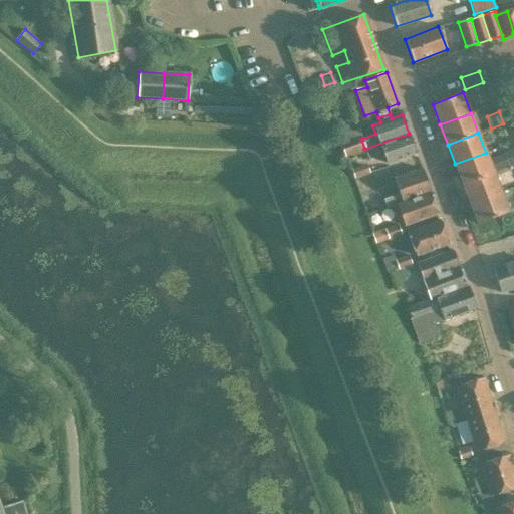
[(416,153),(409,134),(364,149),(365,151),(368,160),(383,155),(387,163),(416,153)]
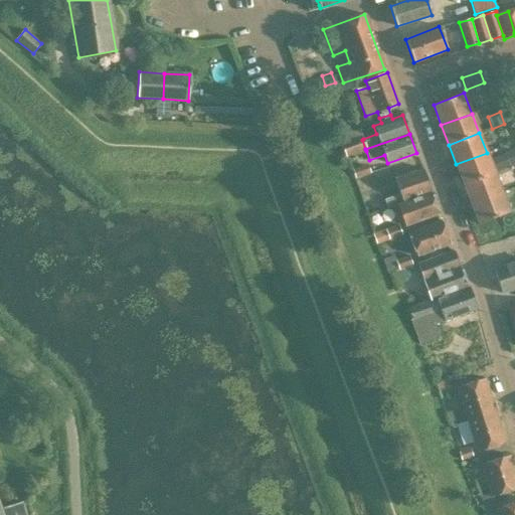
[(356,139),(341,145),(341,146),(345,157),(345,158),(366,151),(365,149),(362,140),(363,139),(362,137),(356,139)]
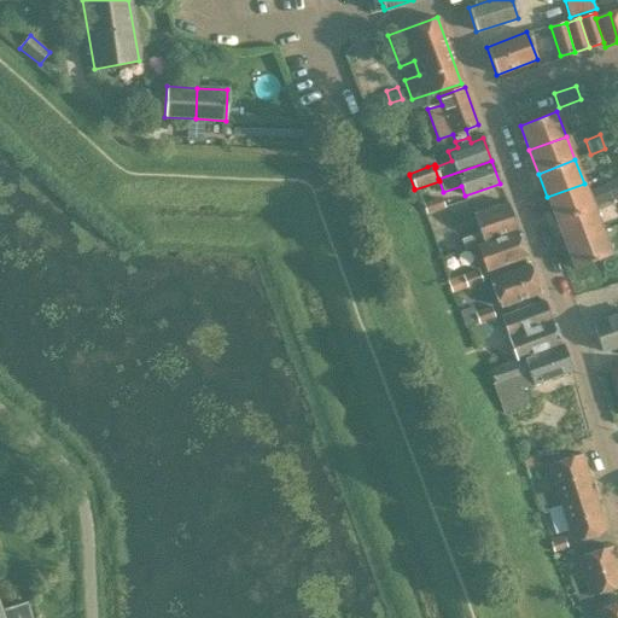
[(605,184),(606,186),(611,199),(617,196),(617,186),(616,179),(605,184)]
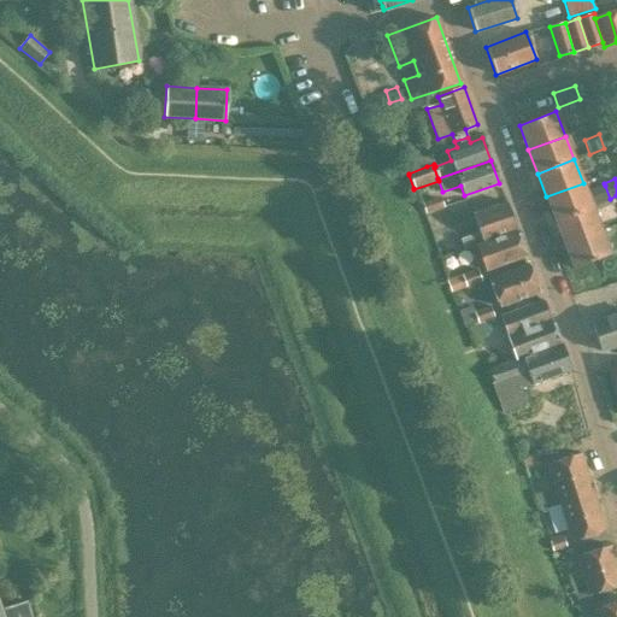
[(546,197),(556,221),(592,206),(583,183),(546,197)]
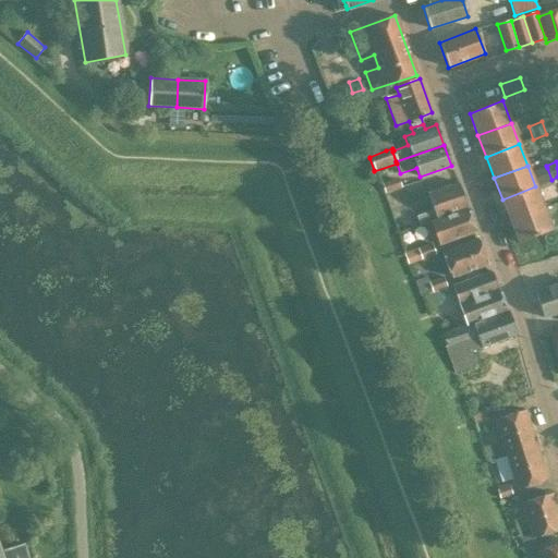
[(399,179),(381,184),(385,193),(401,187),(399,179)]
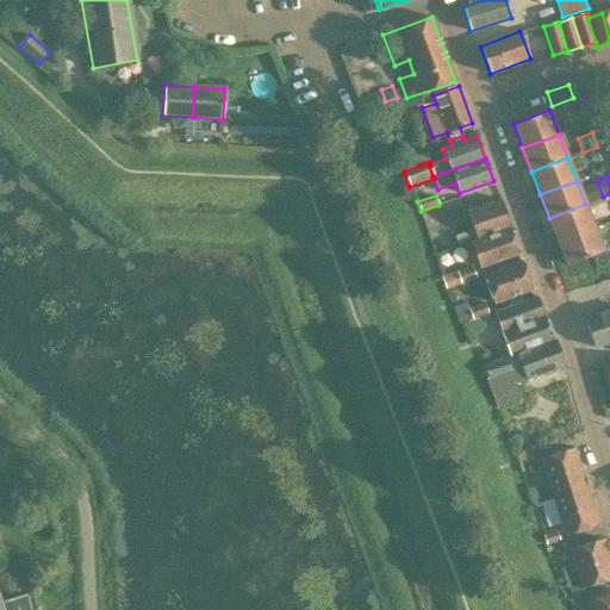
[(471,243),(511,228),(502,200),(467,212),(474,230),(455,236),(459,247),(471,242),(471,243)]
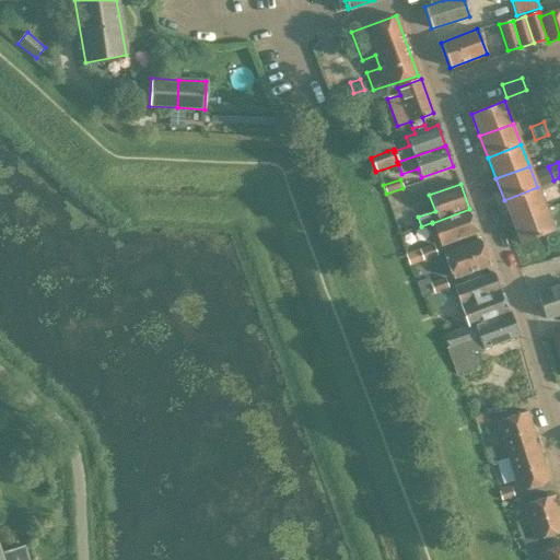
[(504,200),(512,221),(546,209),(537,187),(504,200)]
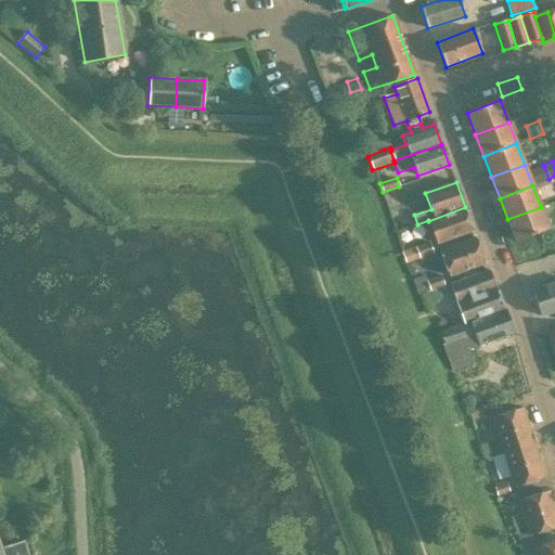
[(473,230),(465,207),(428,221),(437,243),(473,230)]
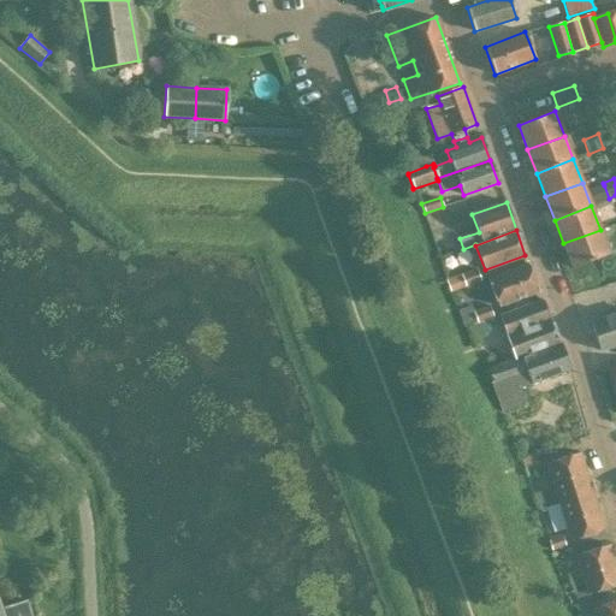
[(600,230),(563,243),(573,267),(610,254),(600,230)]
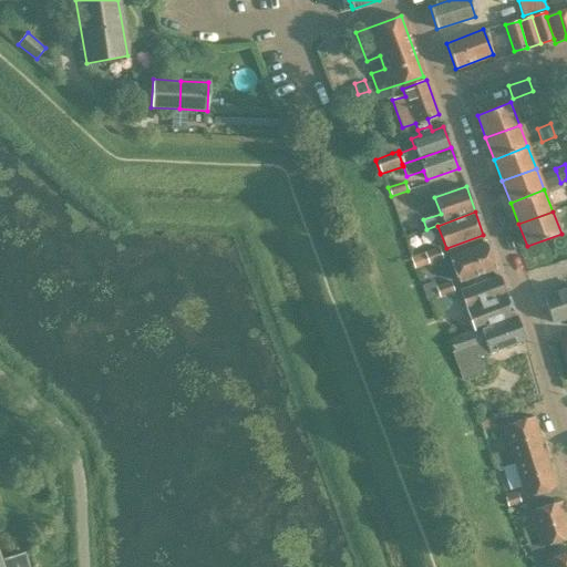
[(459,282),(496,268),(486,243),(450,257),(459,282)]
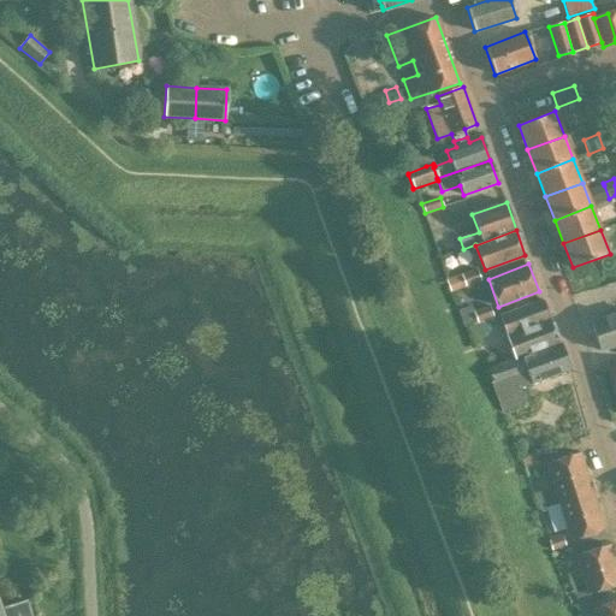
[(461,274),(466,286),(480,282),(481,282),(477,268),(475,270),(461,274)]
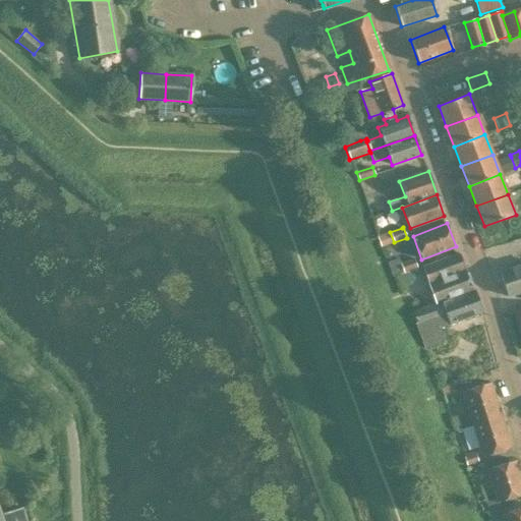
[(436,303),(473,289),(466,270),(459,253),(422,268),(436,303)]
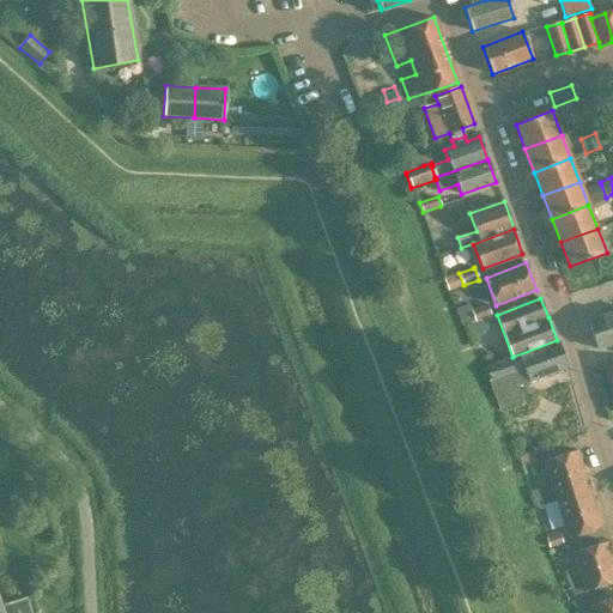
[(474,311),(477,320),(487,316),(485,308),(474,311)]
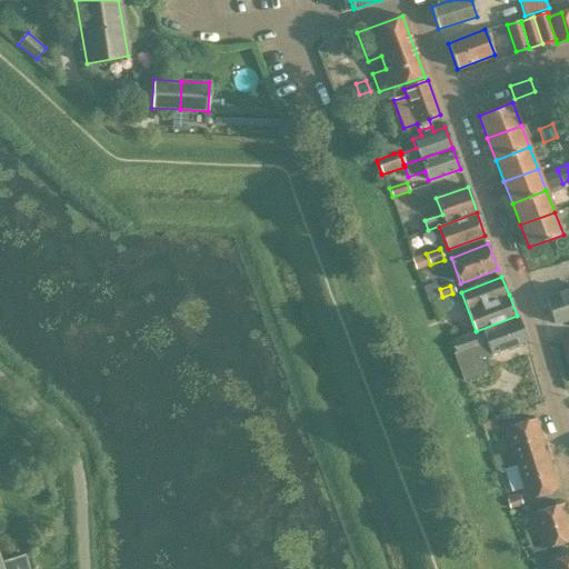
[(568,289),(546,298),(553,325),(568,319),(568,289)]
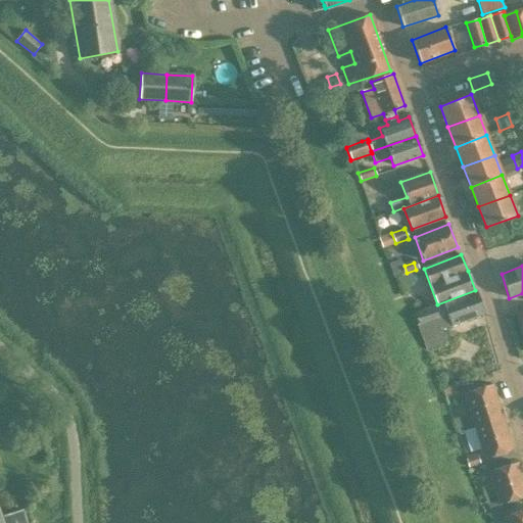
[(436,331),(483,314),(476,292),(415,315),(419,325),(433,320),(436,331)]
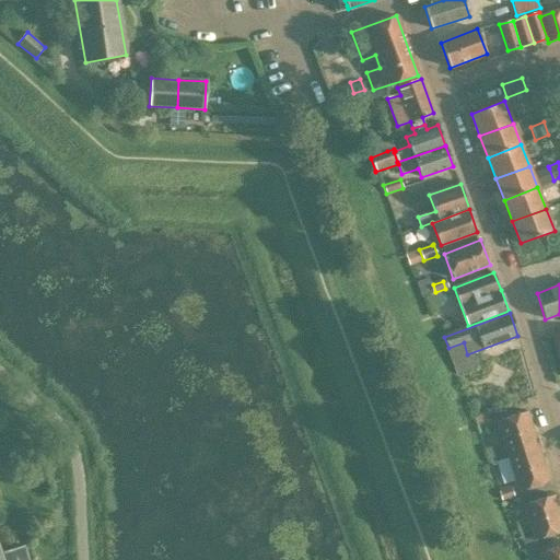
[(509,458),(538,448),(526,411),(497,421),(509,458)]
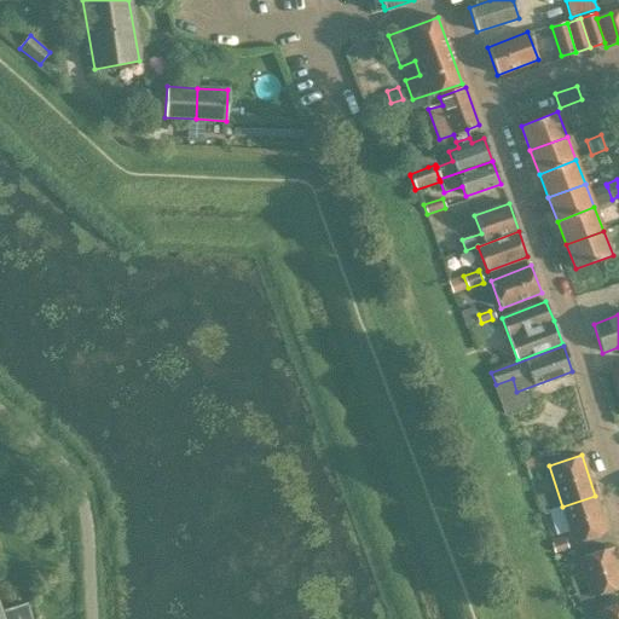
[(595,496),(562,507),(573,544),(607,533),(595,496)]
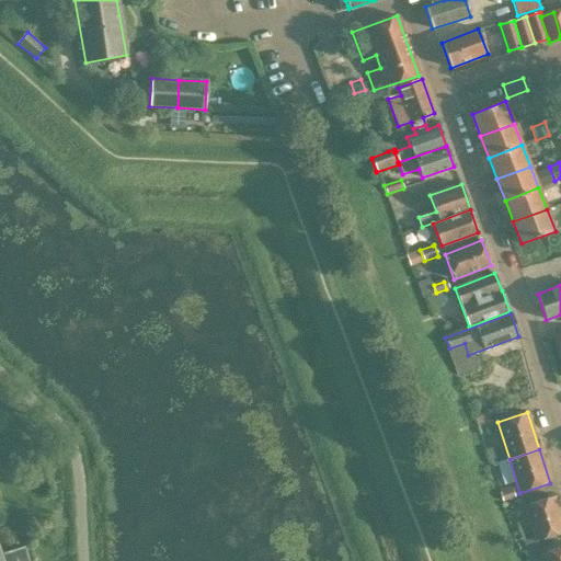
[(503,501),(514,497),(512,489),(501,493),(503,501)]
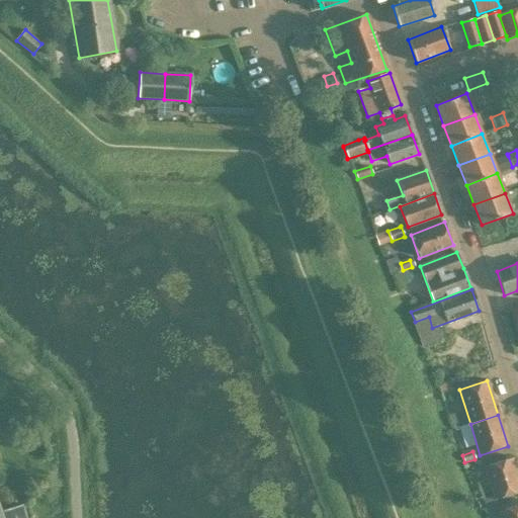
[(495,500),(517,492),(517,476),(512,457),(484,466),(495,500)]
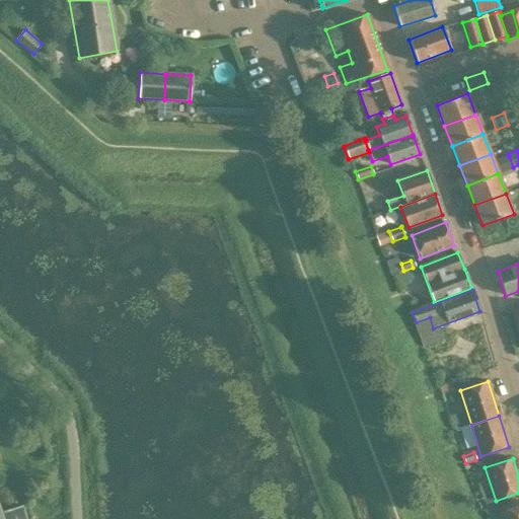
[(1,513),(0,510),(0,518),(26,518),(23,506),(1,513)]
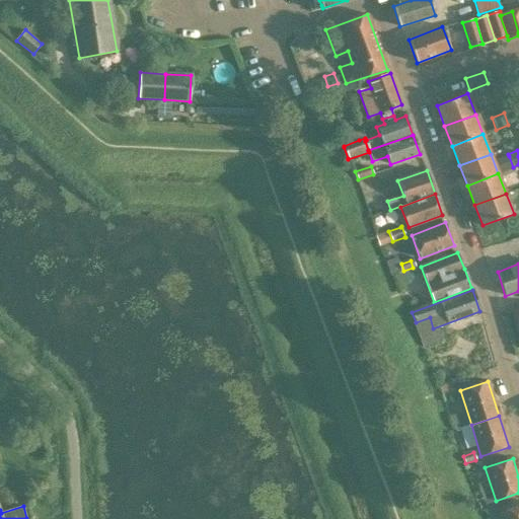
[(518,518),(518,506),(500,512),(501,518),(518,518)]
